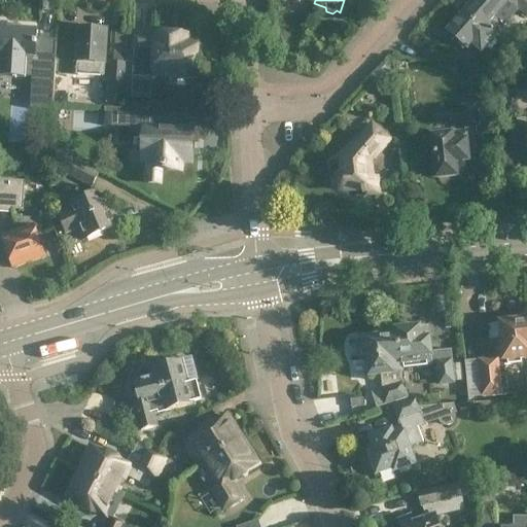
[(495,18),(507,3),(517,11),(518,10),(526,18),(526,15),(526,0),(475,0),(462,14),(480,31),(484,26),(496,37),(498,35),(492,30),(499,22),(495,18)]
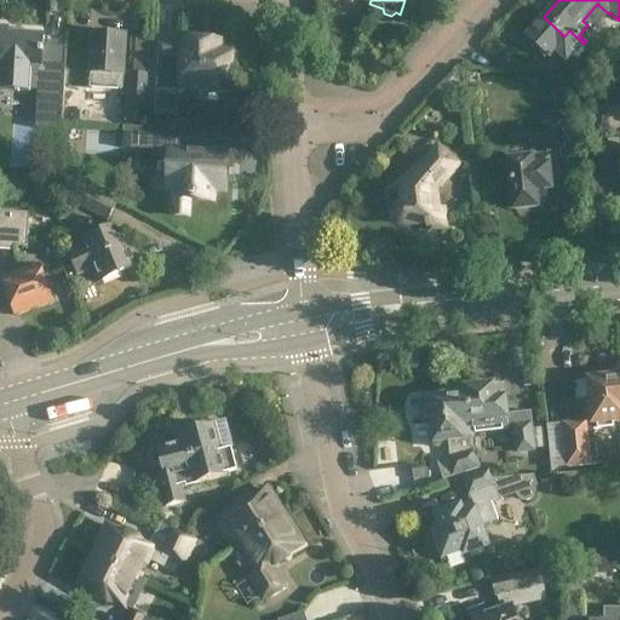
[(569,30),(564,36),(544,17),(526,38),(550,59),(556,53),(567,63),(584,44),(569,30)]
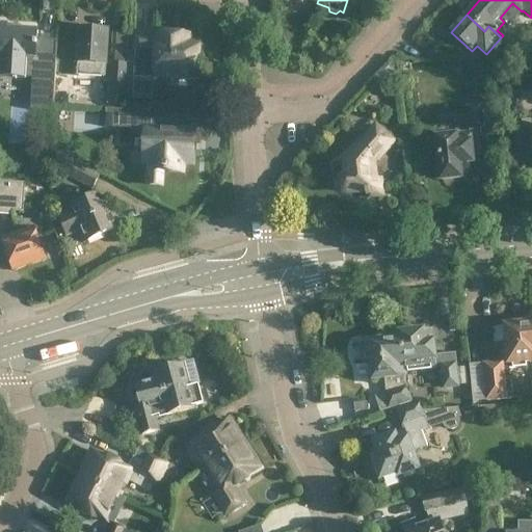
[(6,30),(6,26),(0,25),(0,56),(35,58),(34,77),(50,78),(52,41),(37,40),(37,31),(6,30)]
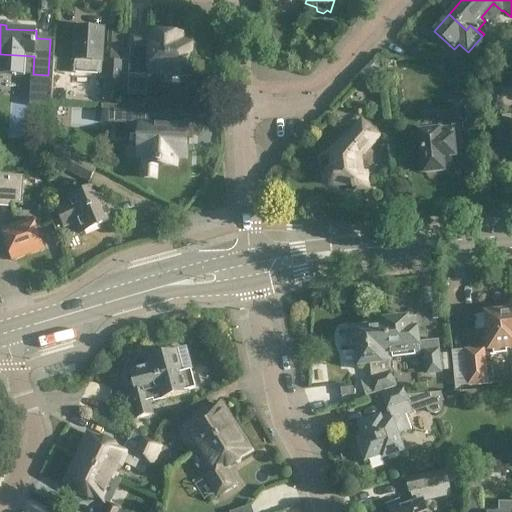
[(103,30),(76,29),(73,73),(101,74),(103,30)]
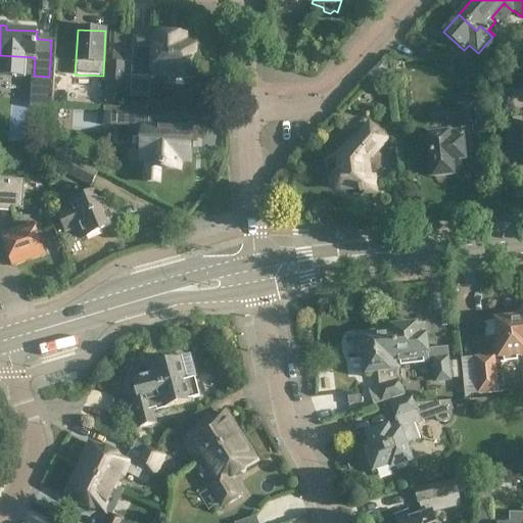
[(195,47),(195,42),(185,42),(186,36),(155,35),(154,38),(132,37),(132,49),(133,49),(131,78),(153,79),(154,75),(193,78),(194,62),(197,59),(198,51),(195,47)]
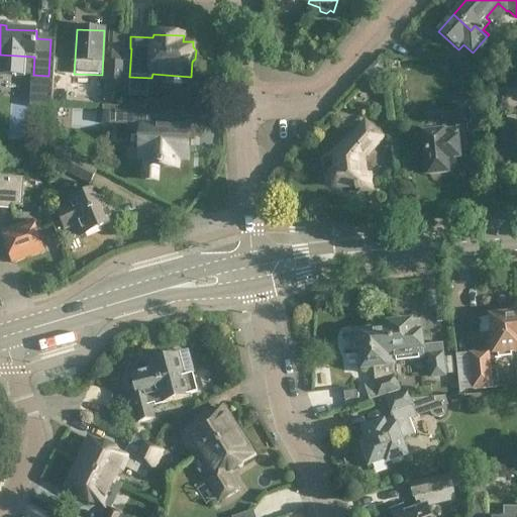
[(427,48),(416,48),(416,58),(428,57),(427,48)]
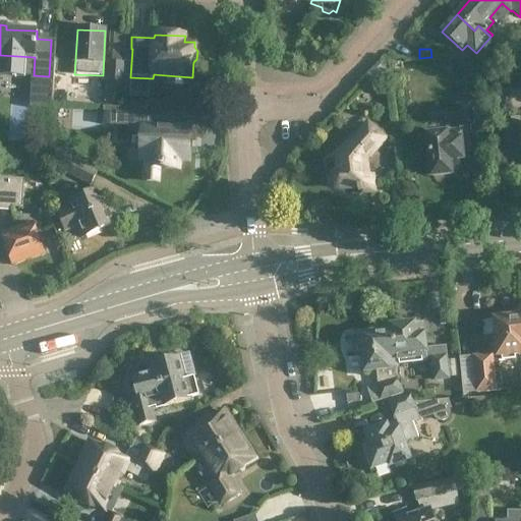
[(121,105),(123,64),(109,63),(107,104),(121,105)]
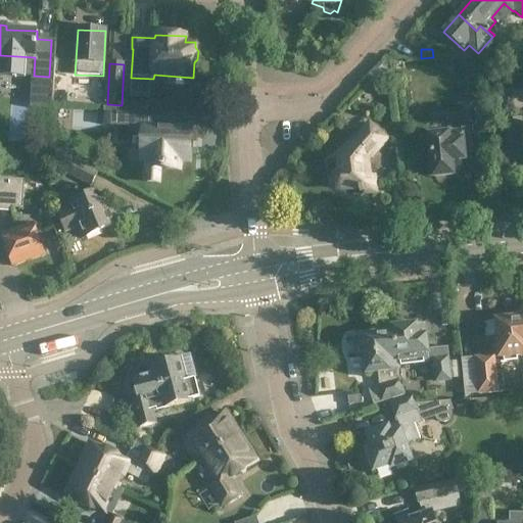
[(459,128),(475,126),(473,100),(457,102),(459,128)]
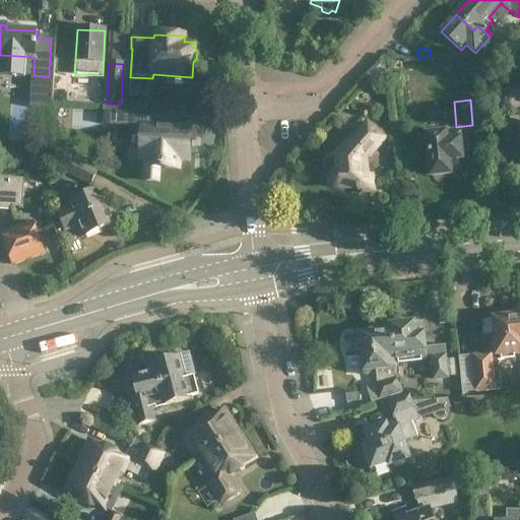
[(178,159),(188,159),(190,127),(173,127),(174,117),(139,115),(139,108),(118,107),(117,125),(142,127),(143,127),(141,157),(146,157),(145,166),(154,166),(154,167),(169,167),(178,168),(178,159)]
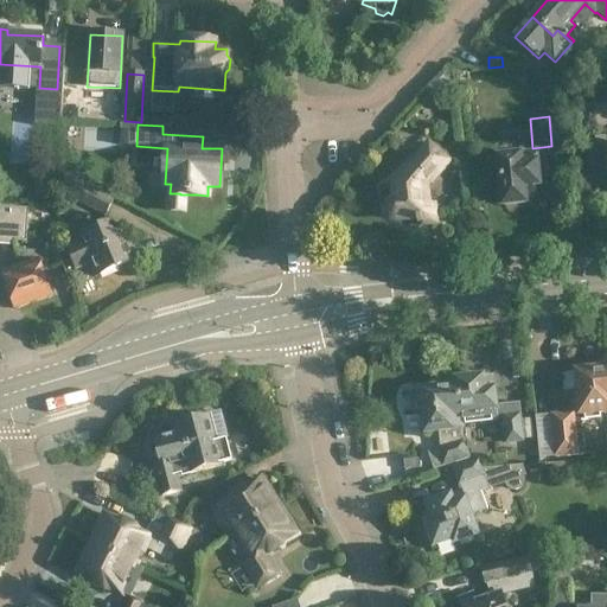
[(428,144),(417,155),(419,158),(409,167),(406,168),(404,173),(394,185),(396,200),(394,200),(391,202),(390,203),(389,204),(388,205),(387,206),(387,209),(387,210),(387,212),(387,213),(387,215),(388,216),(389,217),(390,218),(393,221),(395,221),(397,221),(436,217),(435,204),(429,205),(427,181),(432,180),(448,163),(428,144)]
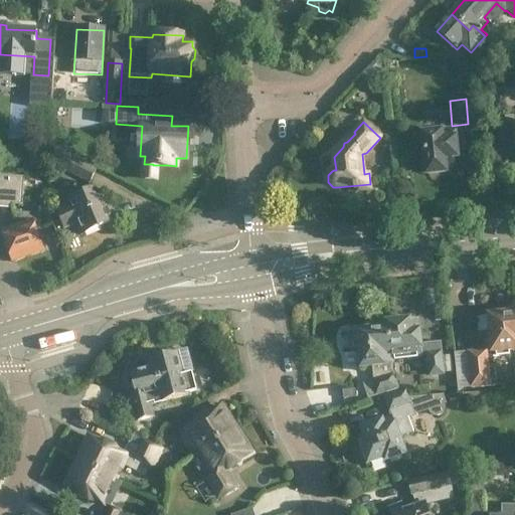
[(514,124),(503,126),(506,161),(514,159),(514,124)]
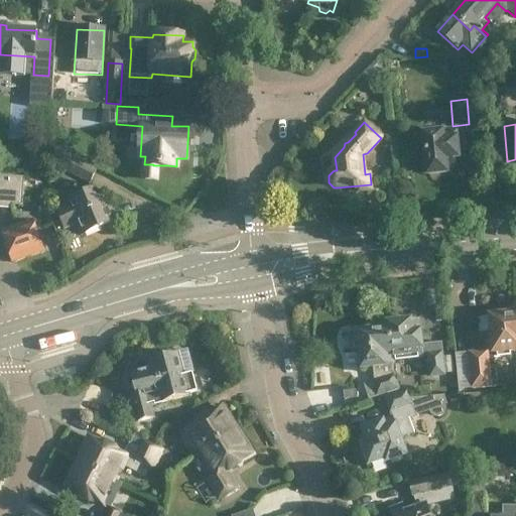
[(429,169),(429,174),(445,173),(444,168),(446,168),(446,166),(456,165),(455,158),(459,158),(457,131),(424,134),(427,170),(429,169)]
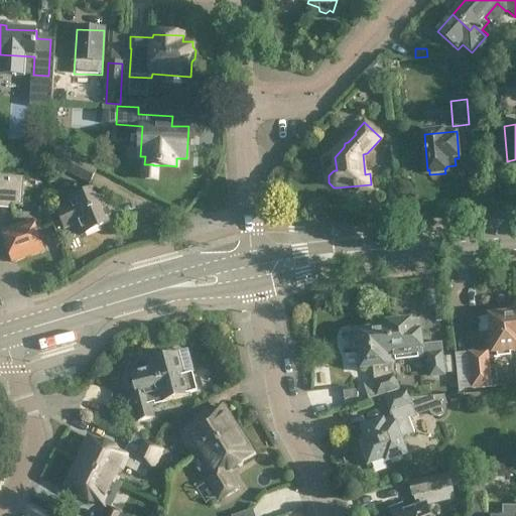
[(29,165),(41,165),(43,141),(38,141),(37,149),(30,148),(29,165)]
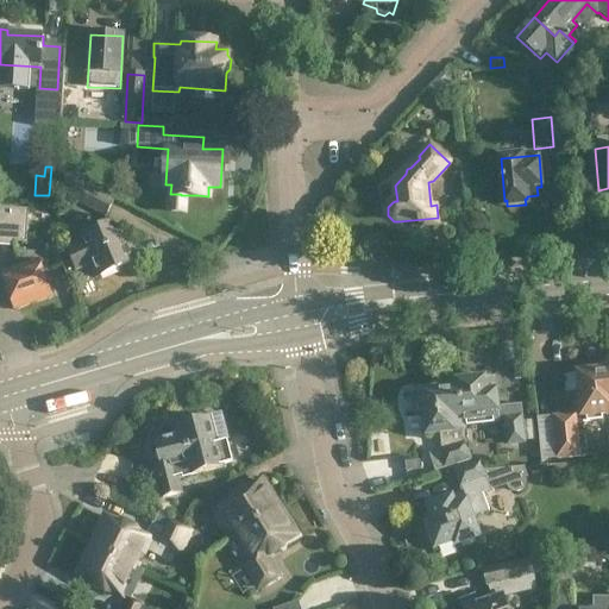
[(61,171),(52,188),(106,217),(114,199),(61,171)]
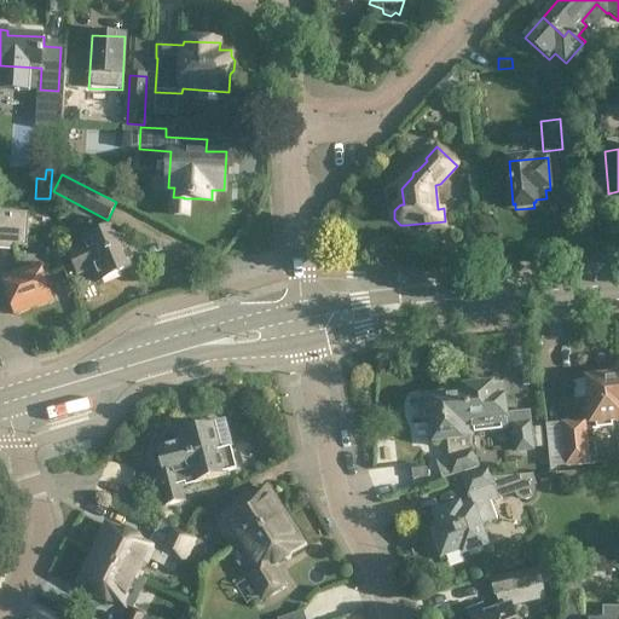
[(0,246),(27,248),(29,214),(0,212),(0,246)]
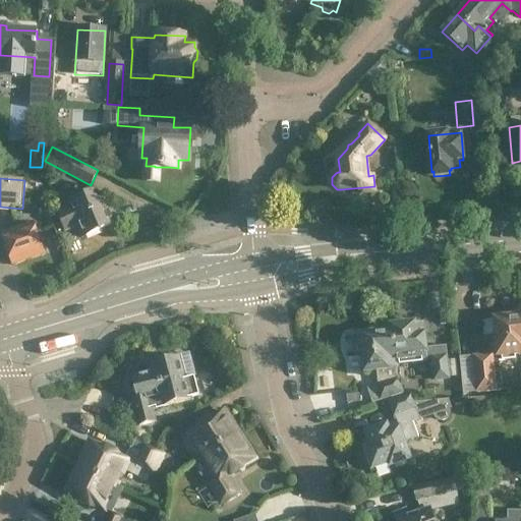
[(81,238),(118,223),(107,197),(97,201),(93,192),(66,204),(68,208),(57,213),(65,231),(76,227),(81,238)]
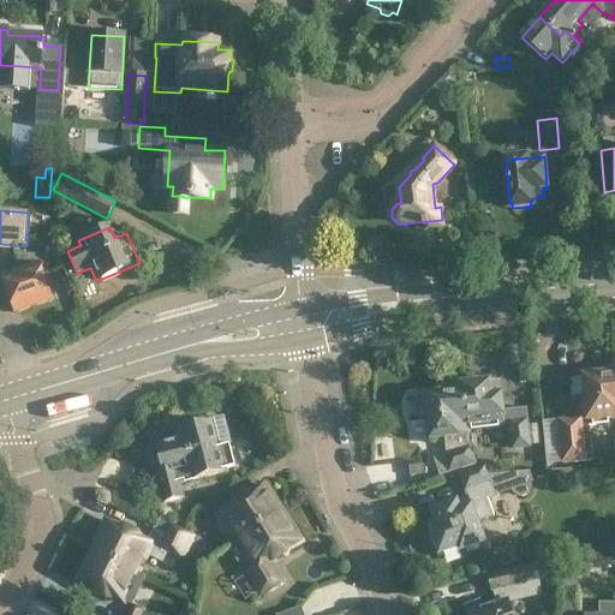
[(3,276),(16,314),(52,300),(40,263),(3,276)]
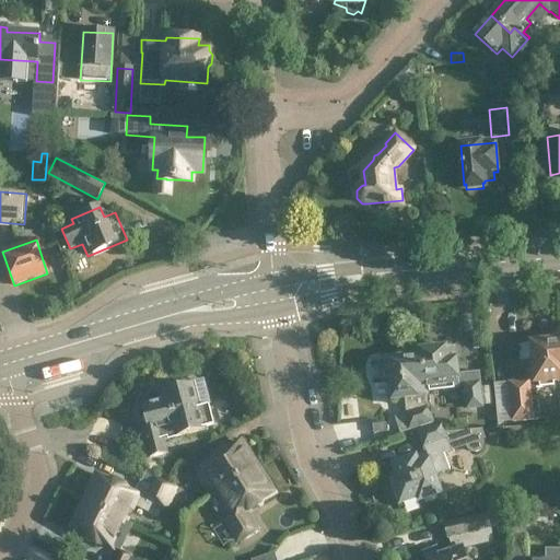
[(552,382),(559,381),(559,340),(532,343),(535,381),(509,383),(512,422),(538,420),(536,388),(553,386),(552,382)]
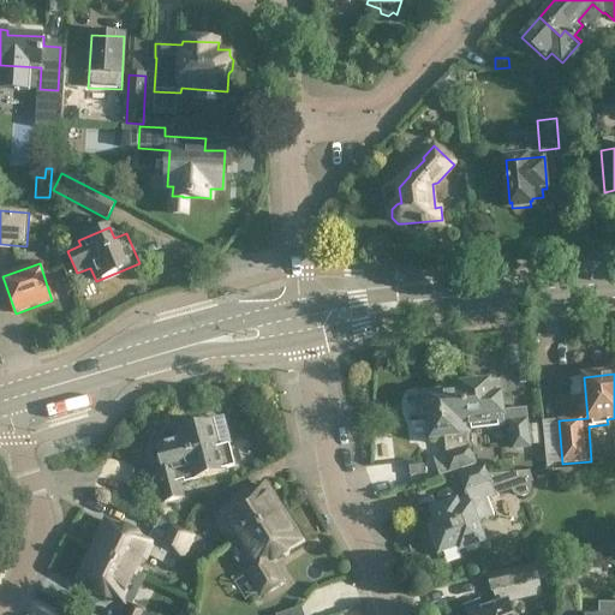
[(466,384),(461,386),(461,392),(463,392),(466,428),(467,428),(511,424),(513,449),(530,447),(529,446),(538,445),(537,424),(527,425),(525,410),(502,412),(501,395),(500,395),(499,381),(479,383),(477,380),(469,380),(466,384)]
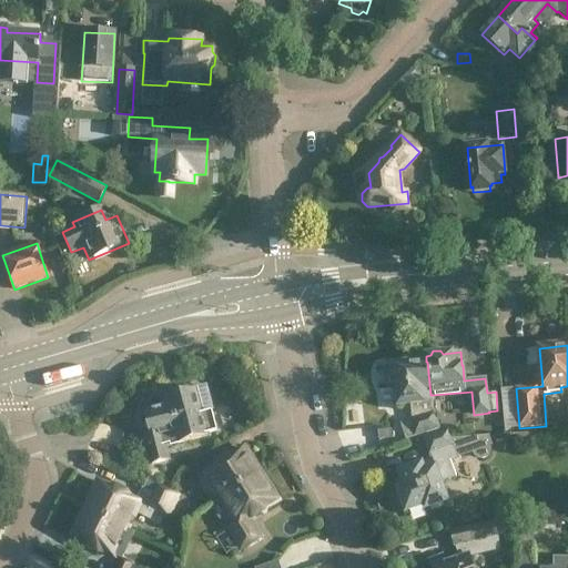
[(396,385),(398,405),(411,404),(413,421),(402,424),(406,438),(438,428),(434,414),(432,395),(430,395),(427,362),(426,362),(412,364),(409,359),(401,361),(398,365),(394,365),(394,366),(384,367),(386,386),(396,385)]
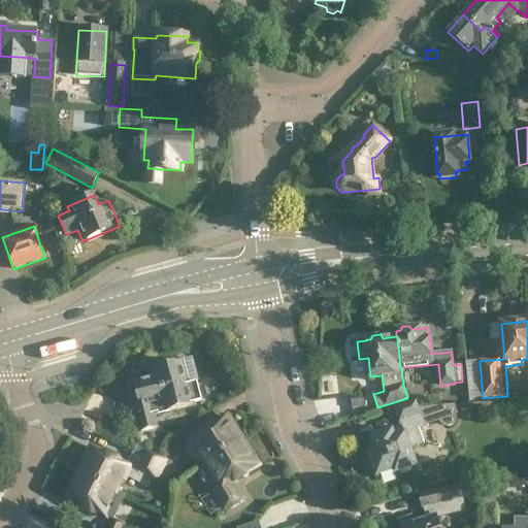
[(166,365),(156,368),(158,376),(134,384),(139,404),(134,406),(141,432),(158,428),(154,413),(158,411),(159,415),(192,405),(192,403),(201,401),(196,383),(187,385),(180,362),(177,362),(174,360),(168,362),(166,365)]
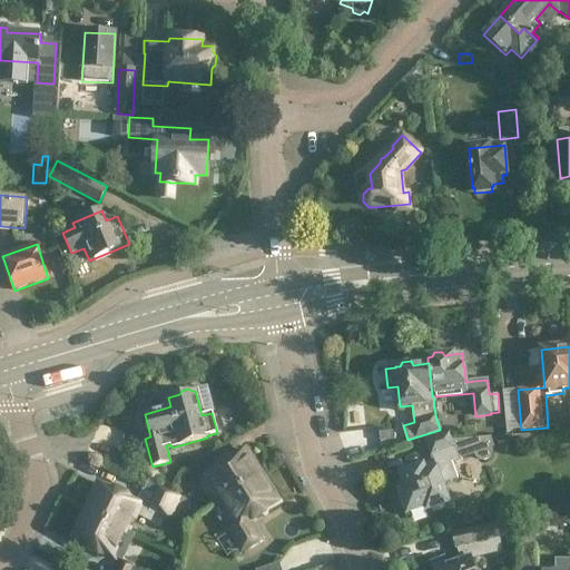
[(442,483),(455,479),(450,462),(475,453),(477,458),(480,460),(484,461),(488,459),(491,457),(492,452),(490,448),(493,448),(489,436),(452,441),(450,433),(426,441),(433,461),(423,464),(424,467),(401,474),(406,490),(400,492),(401,497),(399,501),(401,508),(405,509),(405,510),(406,510),(408,513),(426,507),(428,510),(449,503),(442,483)]
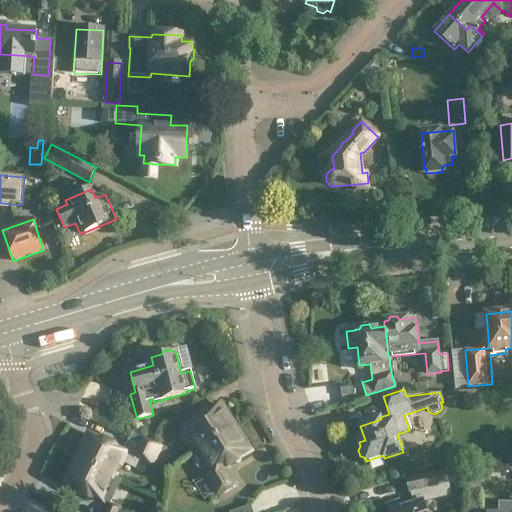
[(185,426),(199,449),(234,427),(219,404),(209,411),(206,410),(196,416),(195,420),(185,426)]
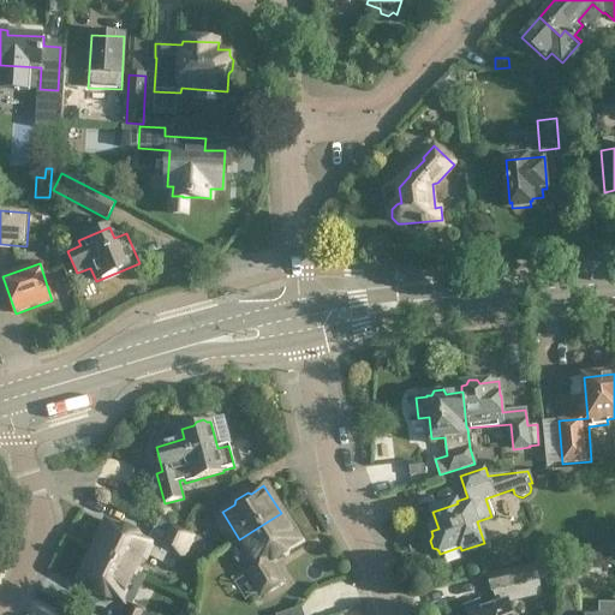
[(298,541),(281,513),(239,539),(256,566),(248,572),(262,595),(280,583),(267,561),(269,560),(273,560),(285,553),(286,549),(298,541)]
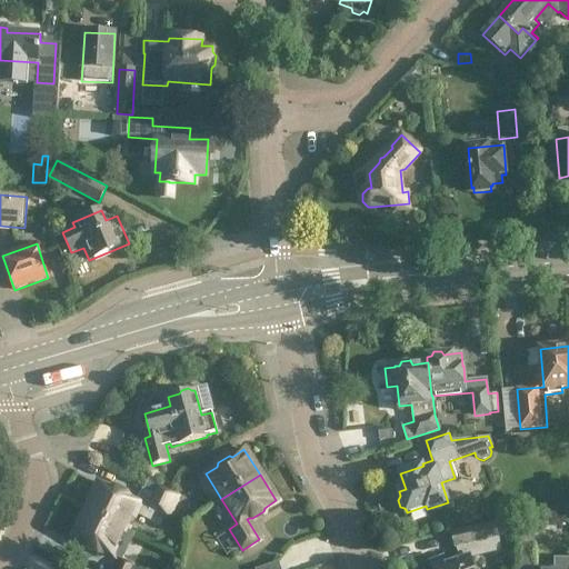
[(135,515),(147,520),(151,510),(160,513),(166,501),(153,496),(146,492),(146,491),(142,490),(137,502),(128,498),(127,493),(115,488),(111,489),(99,483),(86,511),(127,531),(135,515)]
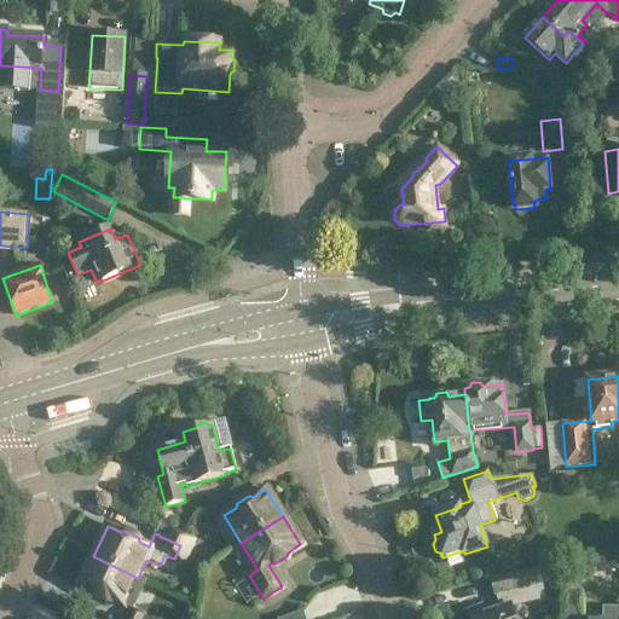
[(184,537),(171,531),(167,539),(180,545),(184,537)]
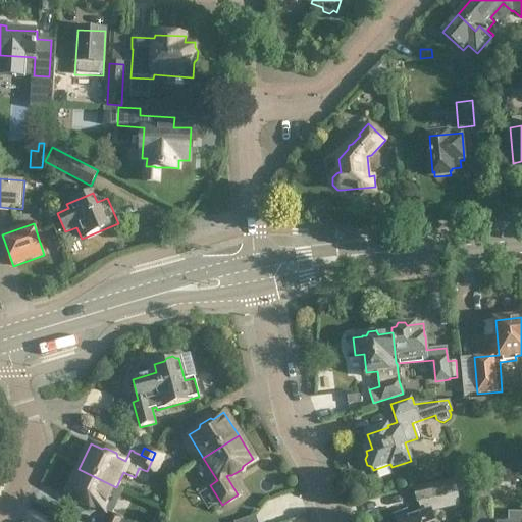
[(147,471),(155,475),(164,457),(155,453),(152,460),(147,471)]
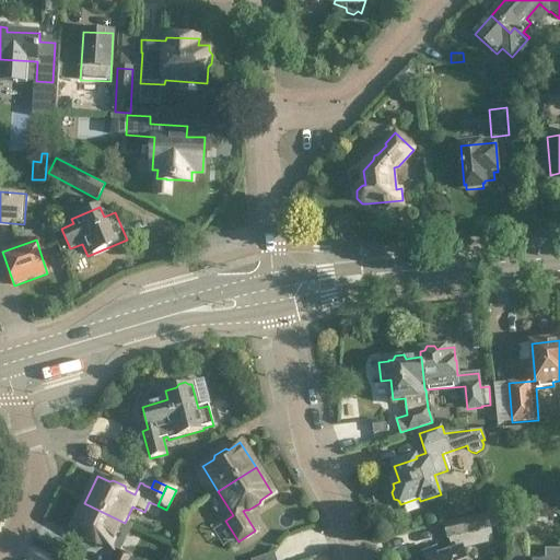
[(84,503),(72,529),(83,535),(84,538),(96,545),(100,543),(112,549),(119,552),(119,551),(120,552),(132,526),(125,523),(84,503)]
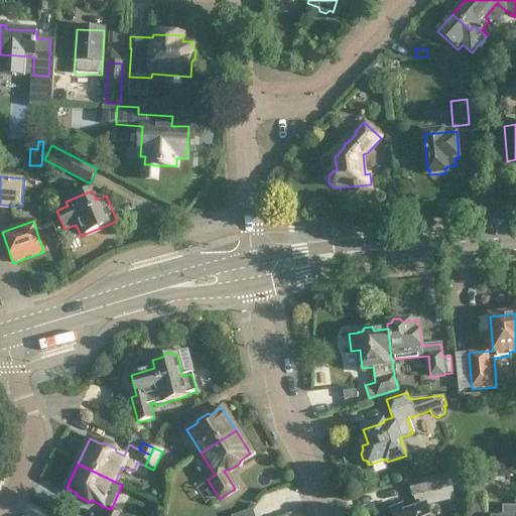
[(429,515),(426,506),(454,499),(452,486),(458,484),(455,473),(410,484),(413,497),(414,496),(418,507),(405,512),(402,505),(390,509),(392,515),(429,515)]
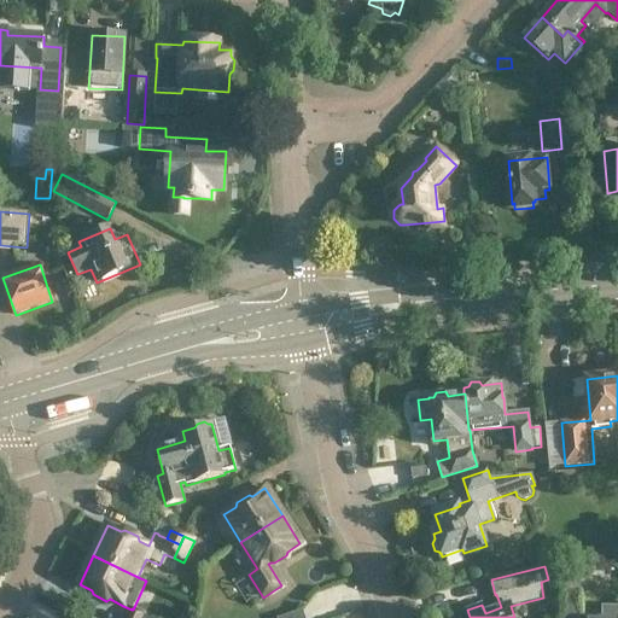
[(579,617),(579,593),(564,593),(563,617),(579,617)]
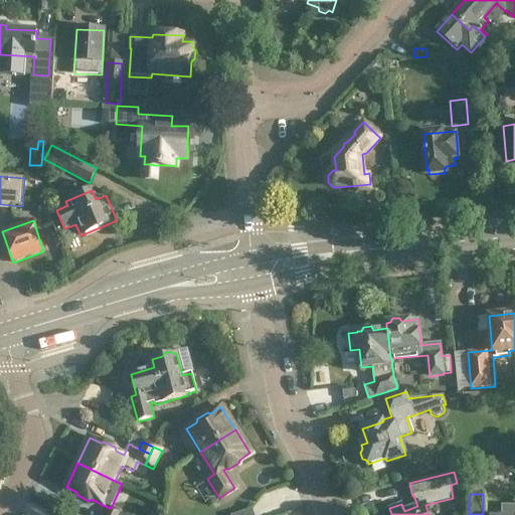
[(514,514),(514,506),(500,506),(500,514),(514,514)]
